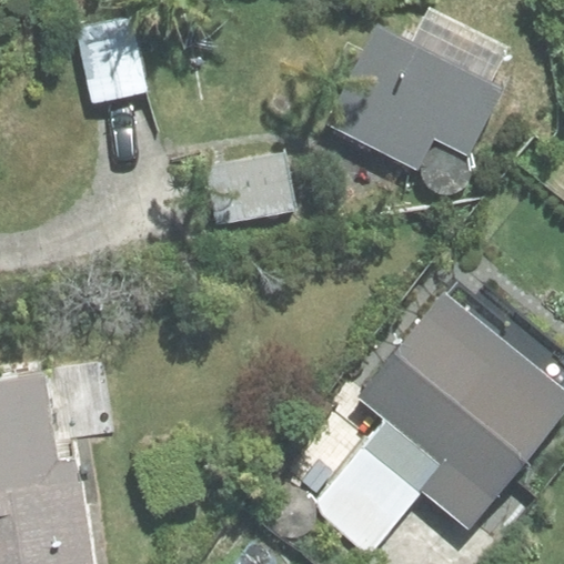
[(79,28),(92,103),(147,92),(132,17),(79,28)]
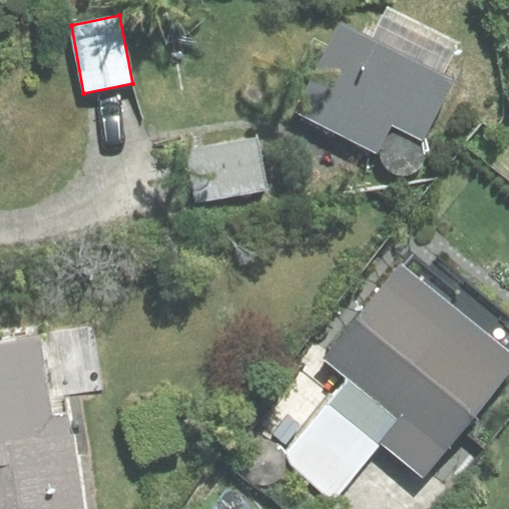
[(296,113),(377,154),(392,126),(422,142),(454,79),(342,22),(296,113)]
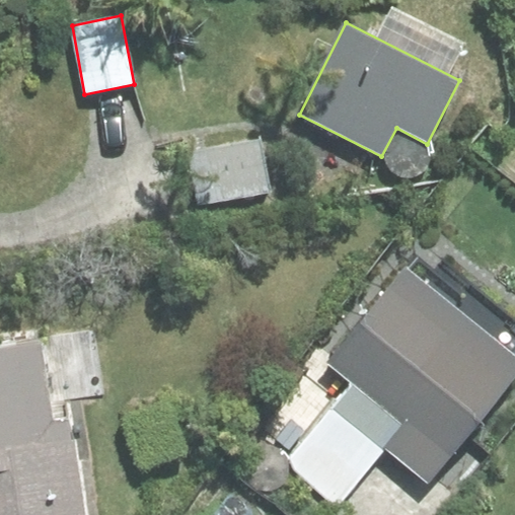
[(263,142),(203,152),(212,203),(271,194),(263,142)]
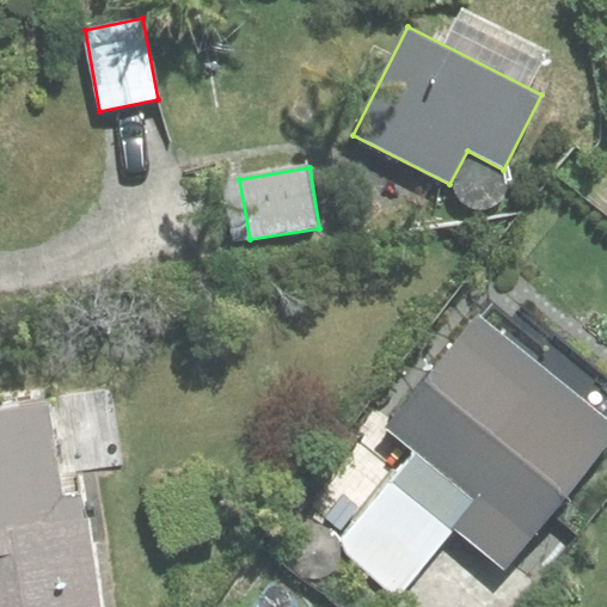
[(387,429),(415,451),(357,522),(408,564),(443,519),(506,569),(606,446),(606,427),(477,319),(387,429)]
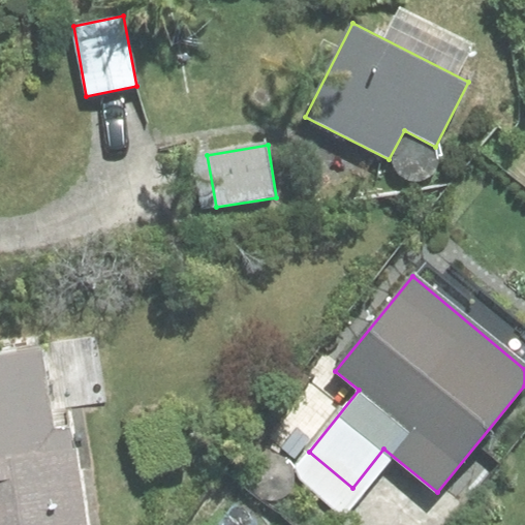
[(39,349),(0,354),(0,524),(84,524),(70,429),(54,432),(39,349)]
